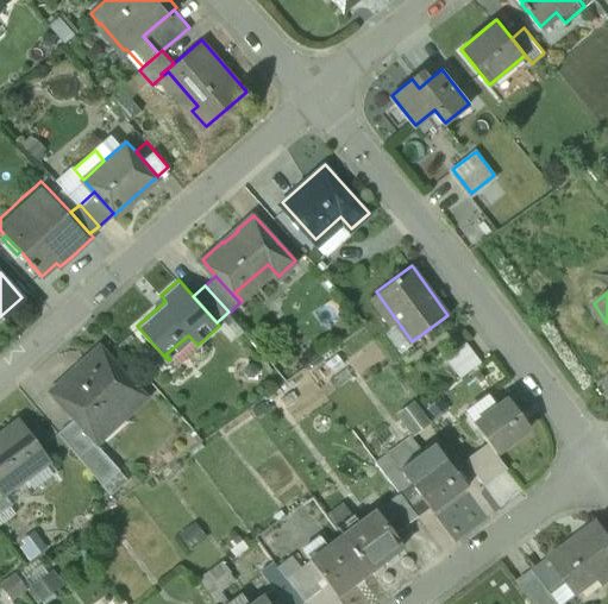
[(483,360),(467,339),(447,353),(463,375),(483,360)]
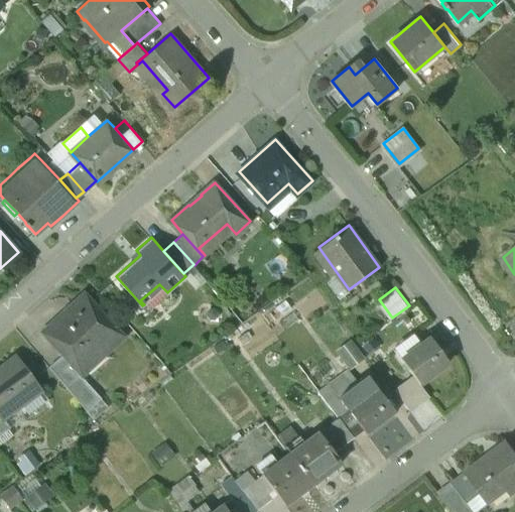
[(84,292),(43,331),(65,352),(80,368),(100,348),(105,354),(124,335),(84,292)]
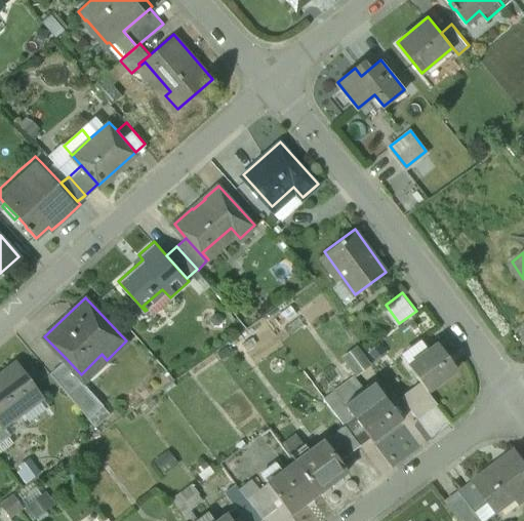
[(422,341),(402,355),(409,365),(431,350),(422,341)]
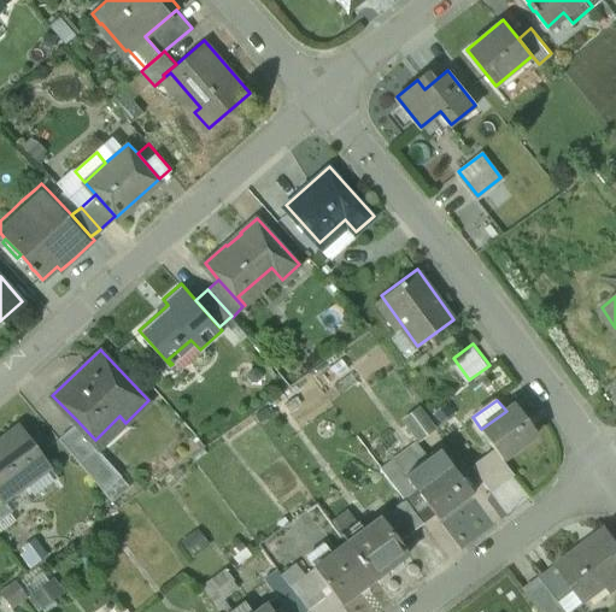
[(538,431),(517,404),(506,411),(481,429),(503,457),(538,431)]
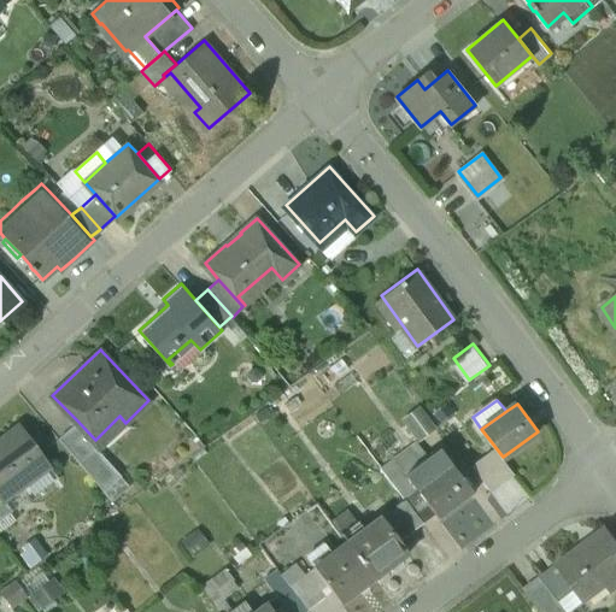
[(95,440),(77,421),(60,437),(83,464),(98,448),(101,446),(95,440)]
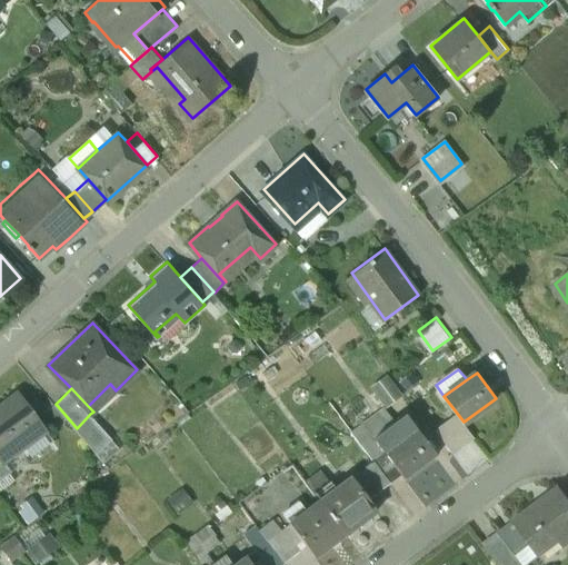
[(18,390),(0,404),(0,456),(3,461),(5,459),(47,428),(18,390)]
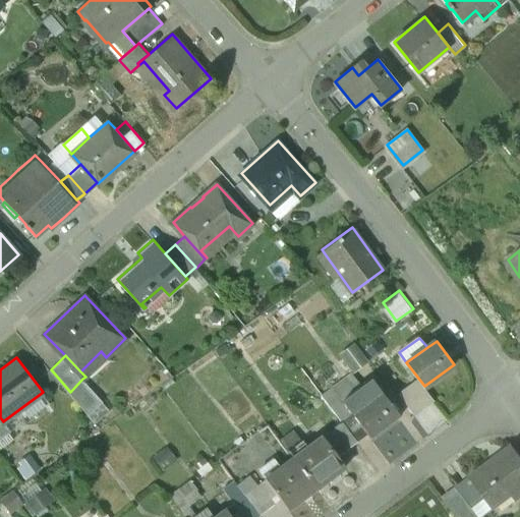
[(353,371),(334,386),(344,399),(363,385),(353,371)]
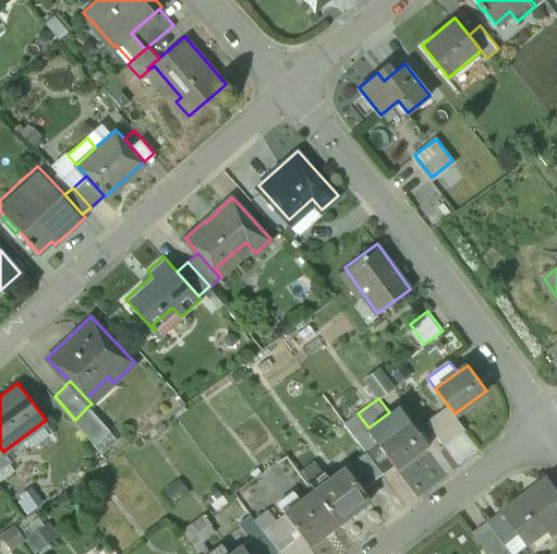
[(428,444),(399,405),(389,412),(368,428),(367,428),(378,443),(394,464),(397,468),(428,444)]
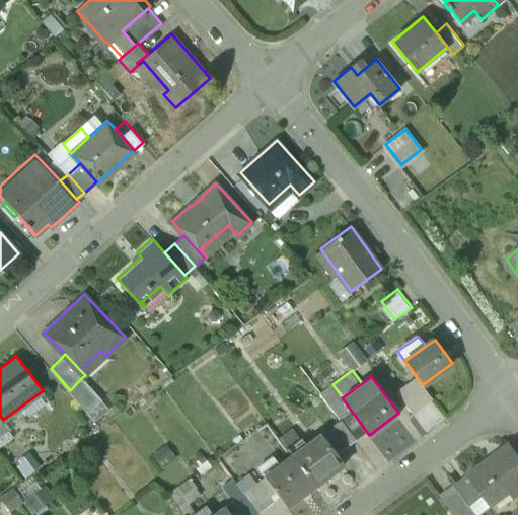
[(82,377),(70,390),(89,413),(103,399),(82,377)]
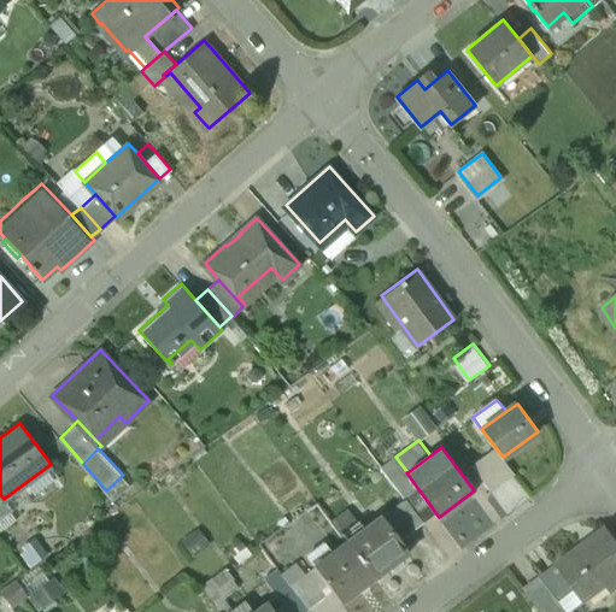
[(418,489),(406,472),(408,472),(396,457),(394,455),(383,464),(408,498),(418,489)]
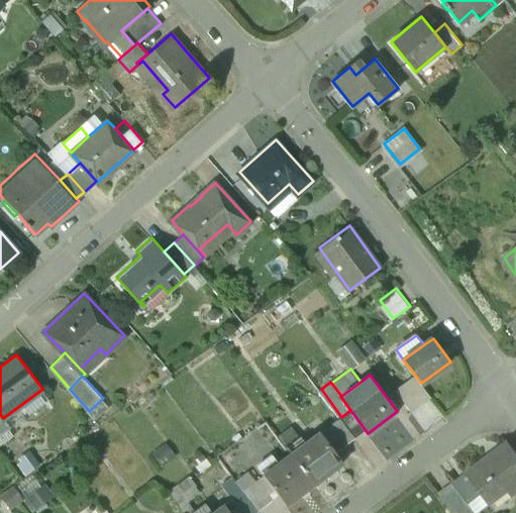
[(365,429),(350,410),(341,417),(353,434),(355,436),(365,429)]
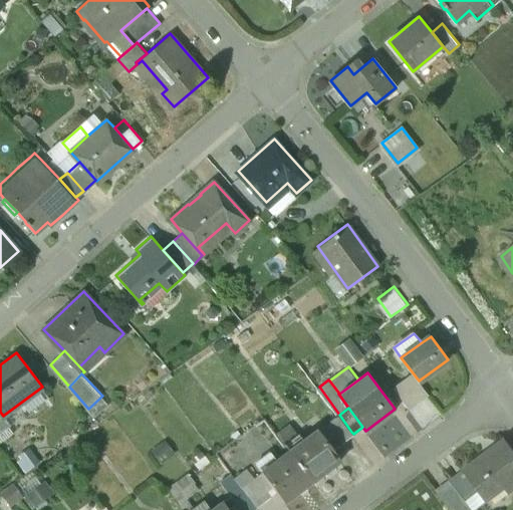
[(0,412),(0,432),(11,424),(4,415),(3,416),(0,412)]
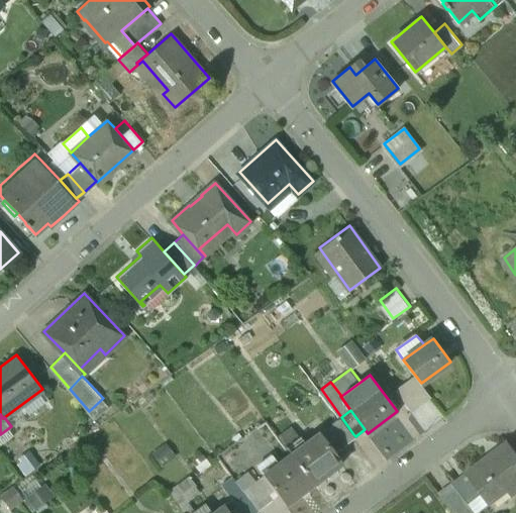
[(341,417),(320,432),(332,449),(353,434),(341,417)]
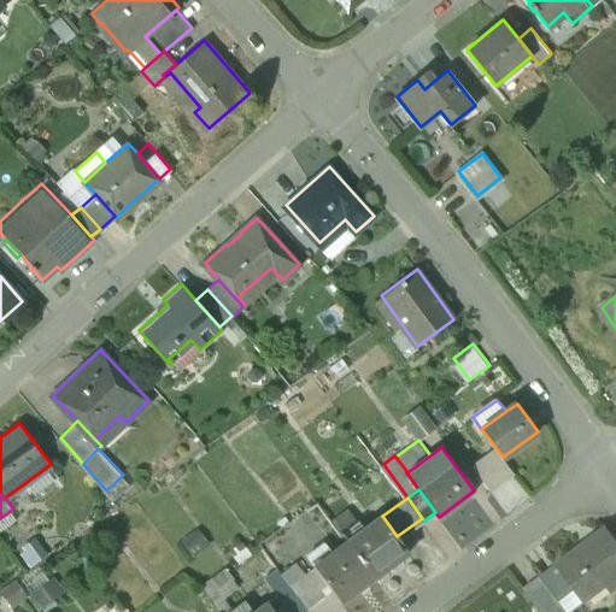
[(365,528),(348,541),(376,576),(409,552),(397,536),(382,516),(365,528)]
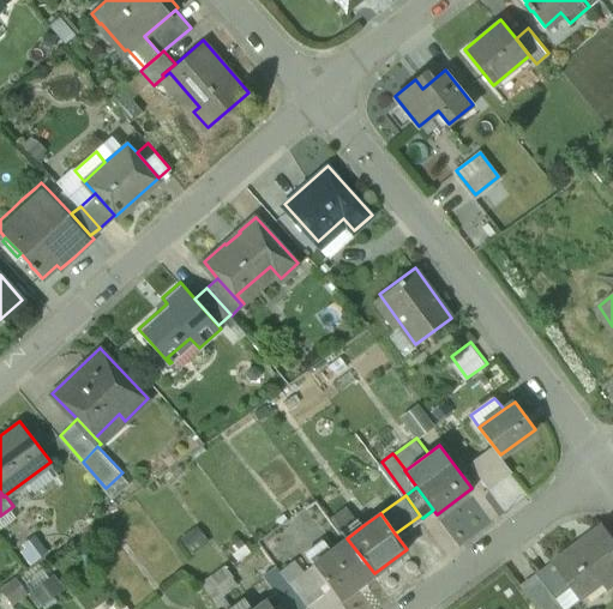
[(356,516),(340,528),(347,538),(364,525),(356,516)]
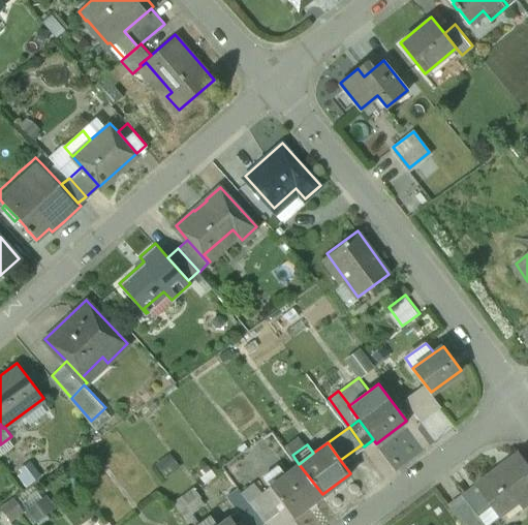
[(507,471),(503,466),(480,484),(495,502),(502,514),(527,495),(527,461),(526,458),(507,471)]
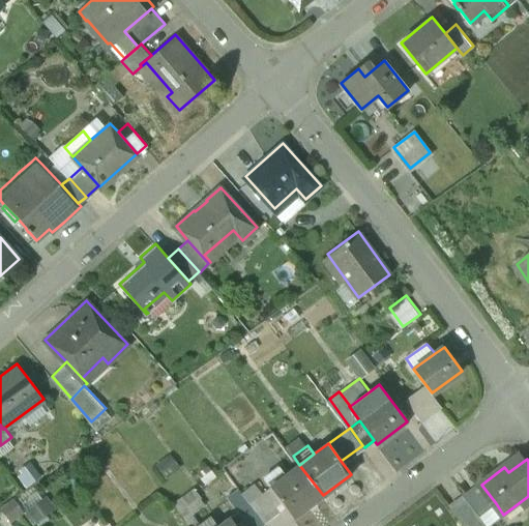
[(286,474),(260,494),(275,515),(283,525),(323,495),(299,465),(286,474)]
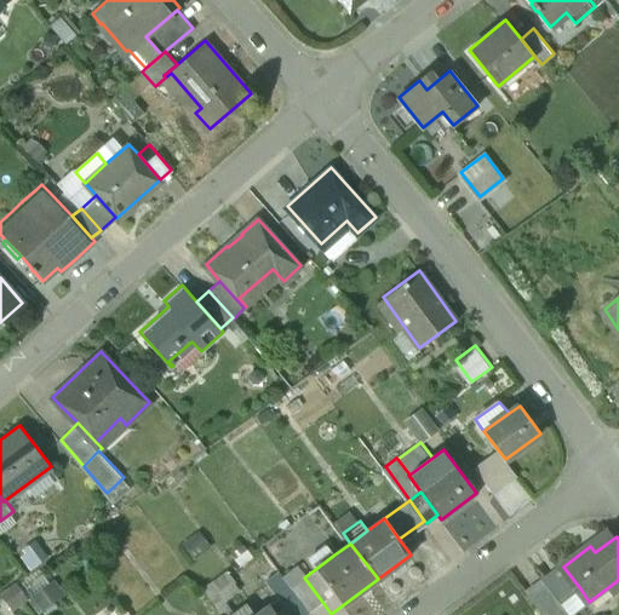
[(327,545),(297,567),(304,578),(334,555),(327,545)]
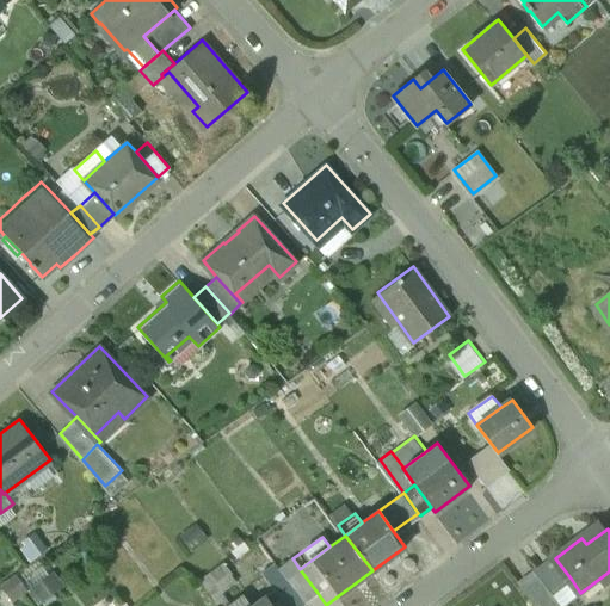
[(293,558),(281,567),(306,603),(318,593),(300,569),(293,558)]
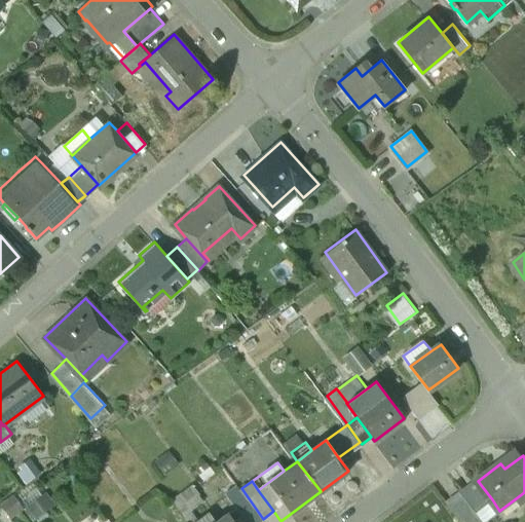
[(492,499),(478,481),(464,491),(479,510),(492,499)]
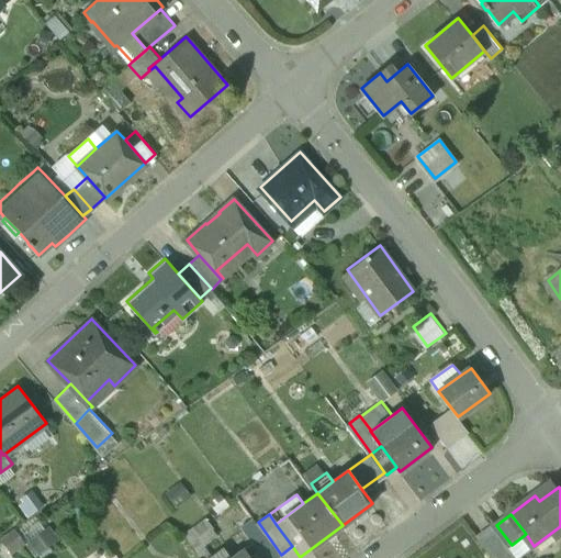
[(258,522),(254,517),(242,526),(265,557),(277,557),(281,555),(258,522)]
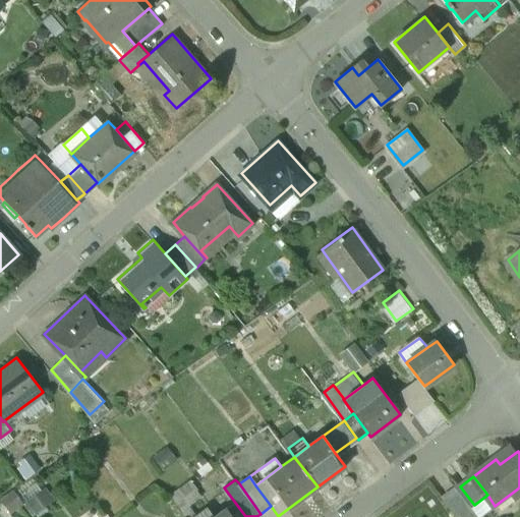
[(460,486),(446,497),(460,516),(479,516),(481,516),(474,505),(460,486)]
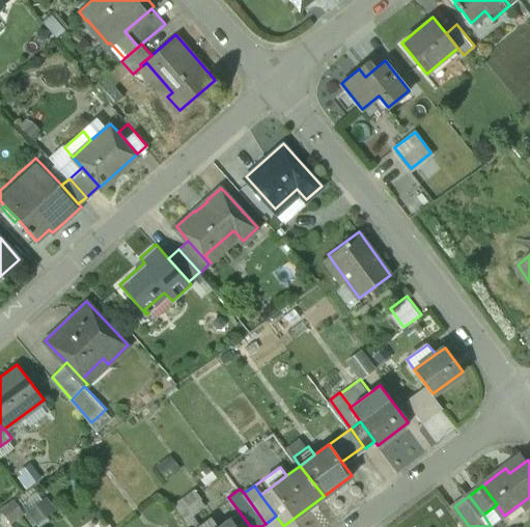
[(504,516),(497,504),(483,515),(491,526),(504,516)]
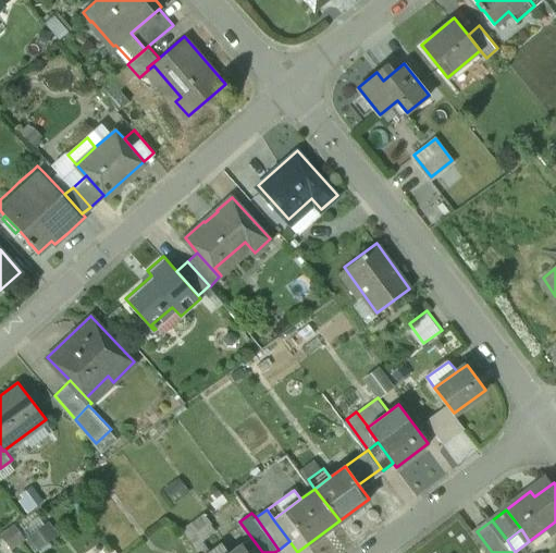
[(222,543),(208,552),(229,552),(230,552),(222,543)]
